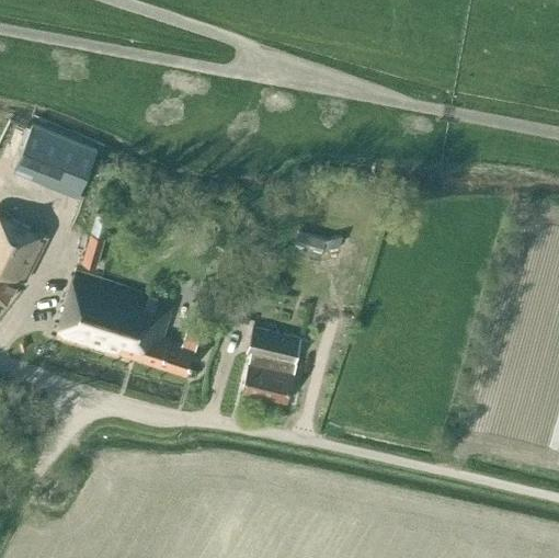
[(14,170),(80,197),(99,151),(33,125),(14,170)]
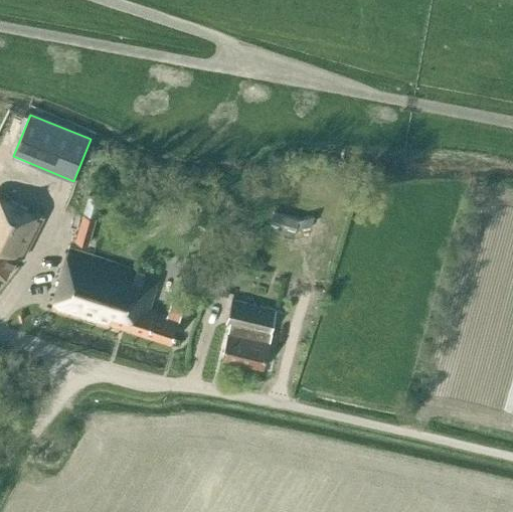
[(0,276),(7,280),(18,259),(24,261),(45,218),(0,196),(0,276)]
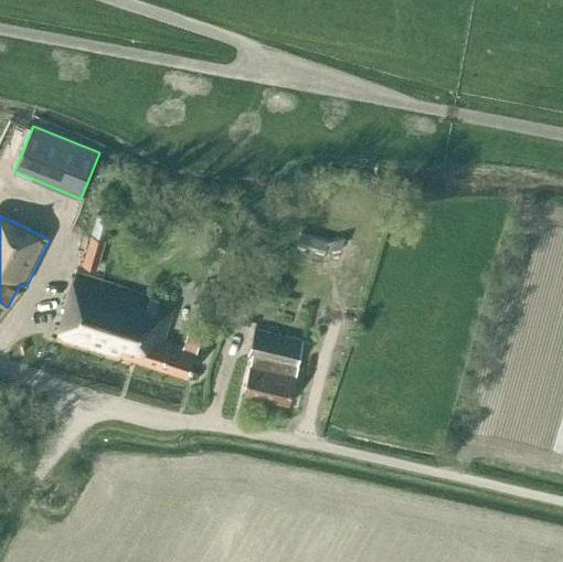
[(83,266),(98,271),(106,242),(92,237),(83,266)]
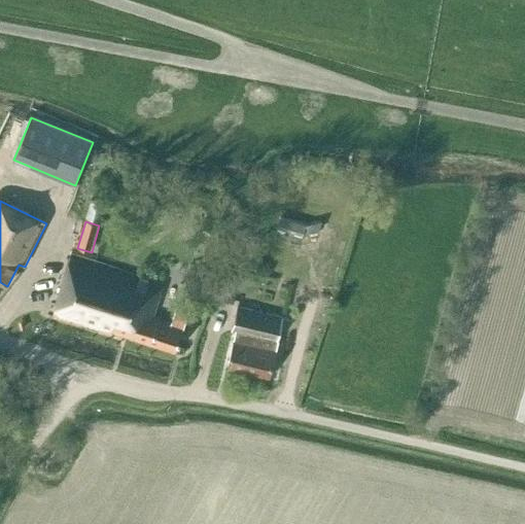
[(54,319),(112,337),(113,334),(177,354),(186,323),(191,325),(200,302),(187,298),(183,310),(177,308),(175,315),(165,312),(163,321),(154,319),(165,286),(72,256),(54,319)]
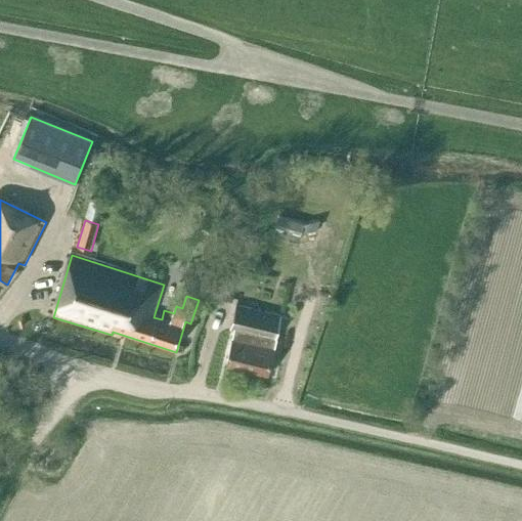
[(227,365),(268,376),(283,318),(237,307),(231,330),(235,331),(227,365)]
